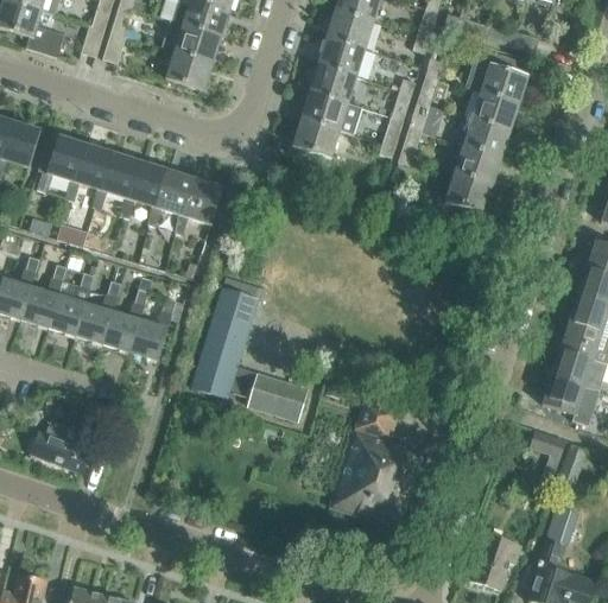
[(0,27),(31,37),(27,46),(27,49),(58,58),(65,36),(37,26),(42,11),(10,0),(1,0),(0,6),(0,27)]
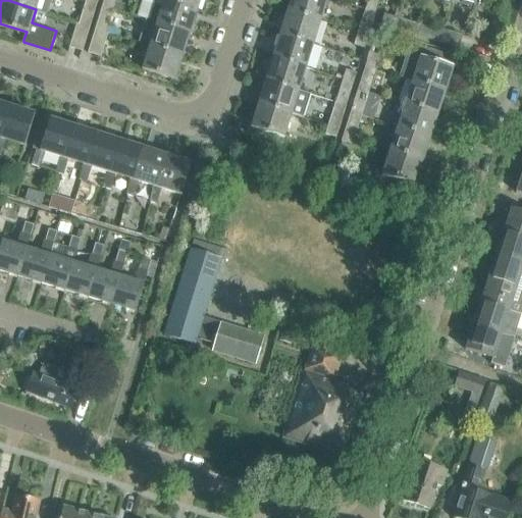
[(8,0),(36,9),(45,11),(49,0),(8,0)]
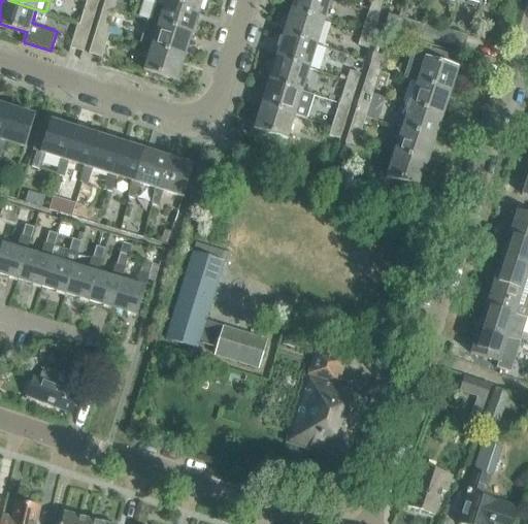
[(83,14),(93,19),(98,2),(91,0),(87,0),(83,14)]
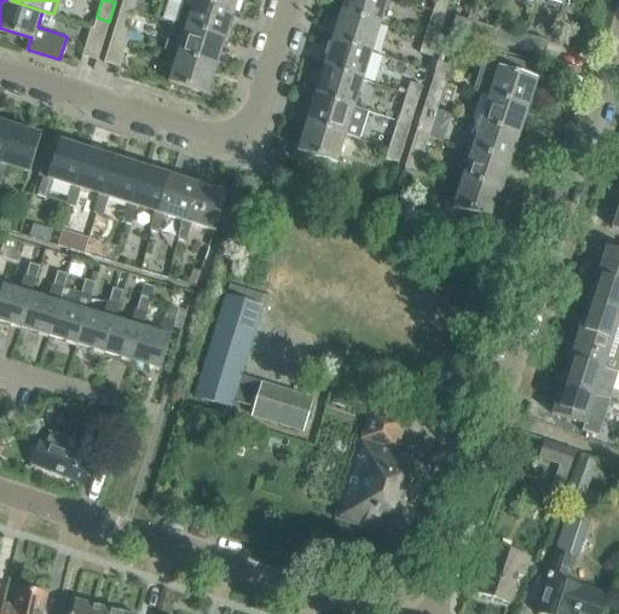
[(233,9),(207,0),(184,0),(178,22),(186,24),(225,36),(233,9)]
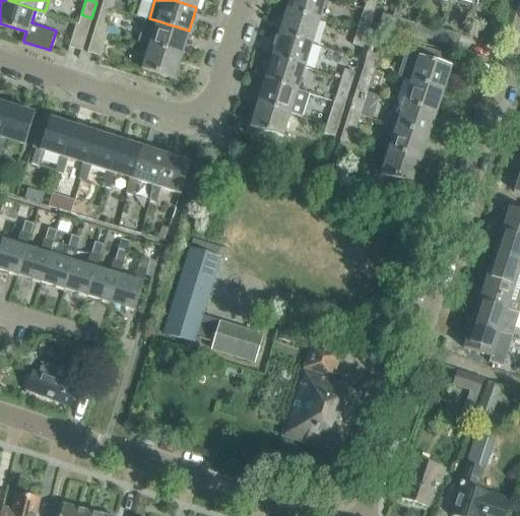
[(288,0),(286,8),(319,18),(324,0),(288,0)]
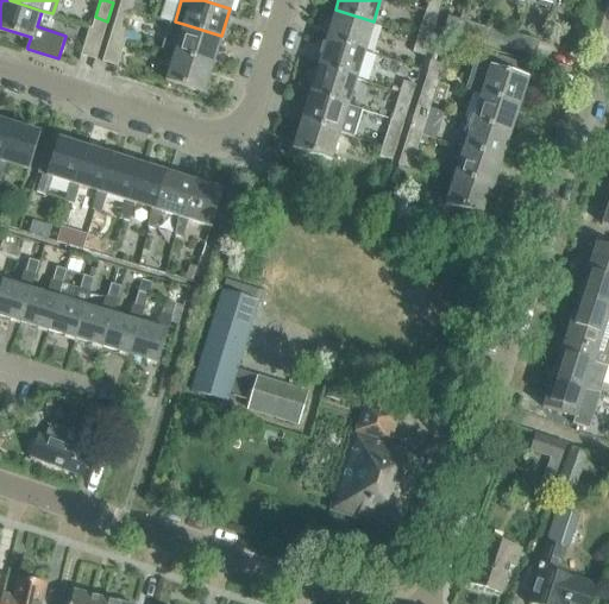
[(428,0),(425,11),(437,14),(441,0),(428,0)]
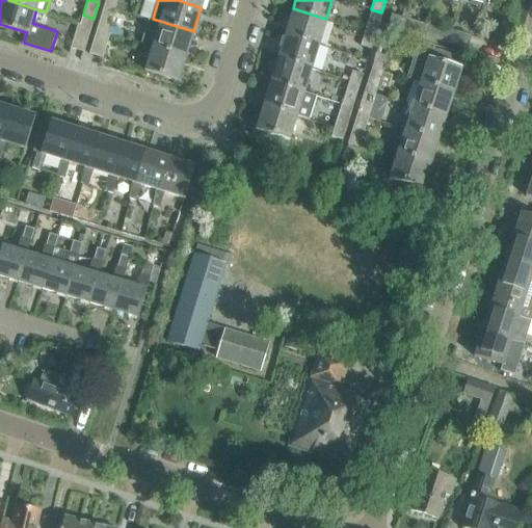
[(100,20),(110,23),(111,21),(115,7),(104,4),(100,20)]
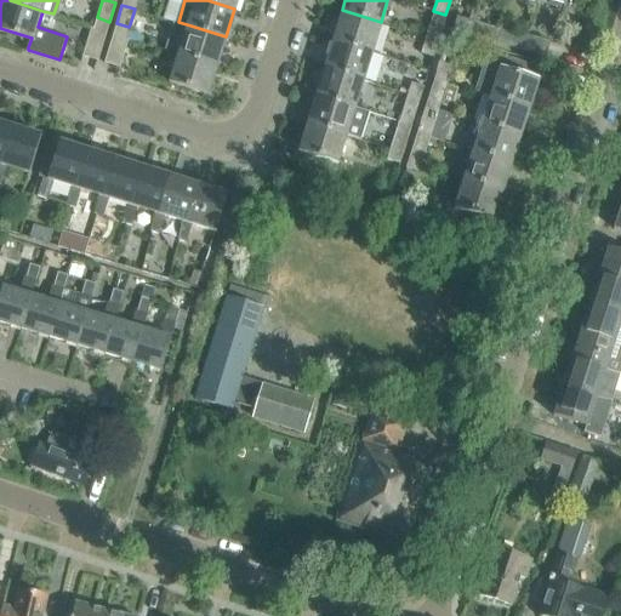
[(342,10),(334,38),(372,50),(381,22),(342,10)]
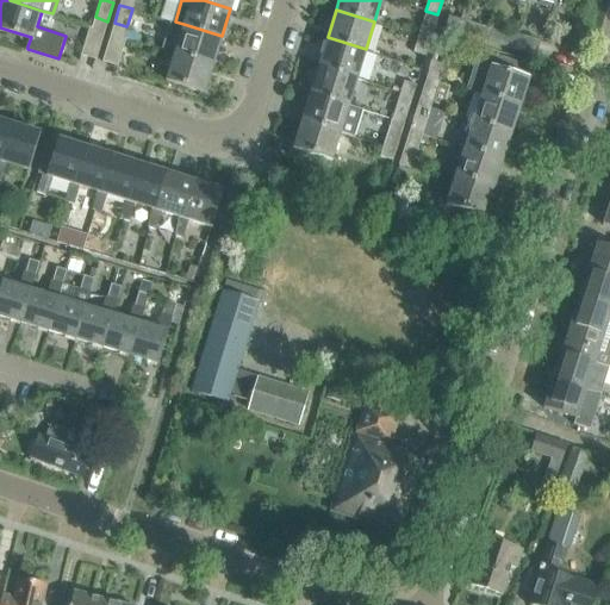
[(425,11),(419,29),(431,33),(437,14),(425,11)]
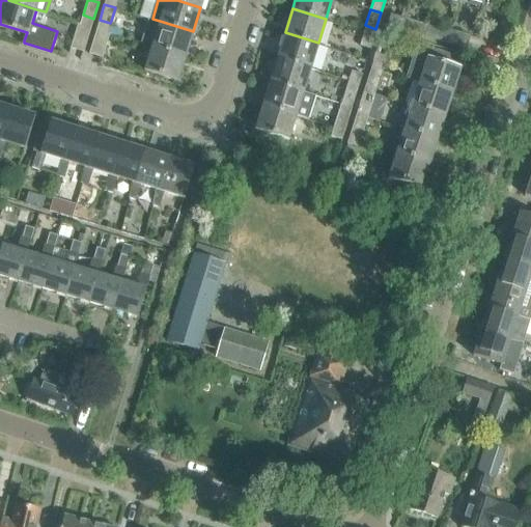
[(402,28),(407,17),(390,11),(387,23),(402,28)]
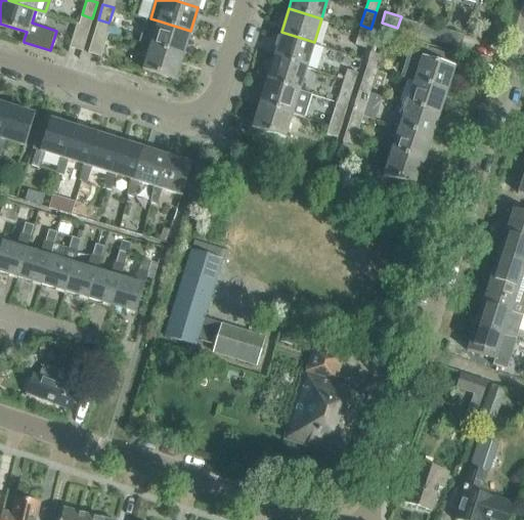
[(83,50),(90,26),(92,18),(82,14),(72,47),(83,50)]
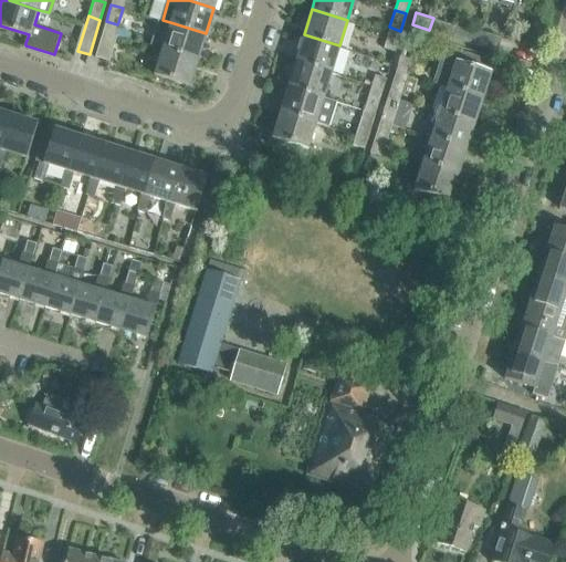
[(433,18),(429,30),(447,34),(450,22),(433,18)]
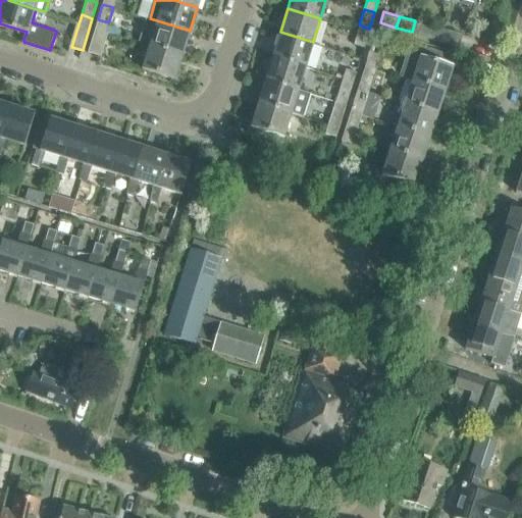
[(157,20),(150,18),(146,17),(139,40),(150,44),(183,54),(190,31),(157,20)]
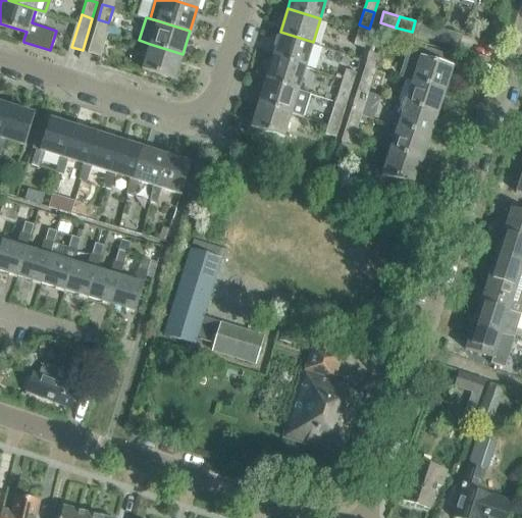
[(101,55),(108,32),(106,31),(108,22),(98,19),(96,28),(89,52),(101,55)]
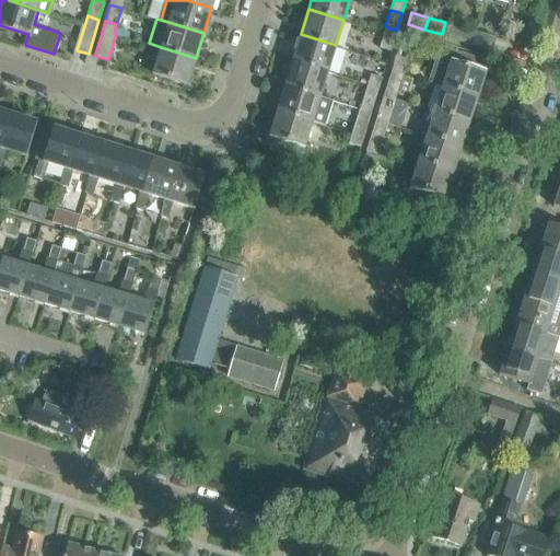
[(116,24),(114,33),(116,34),(126,36),(128,30),(117,22),(116,24)]
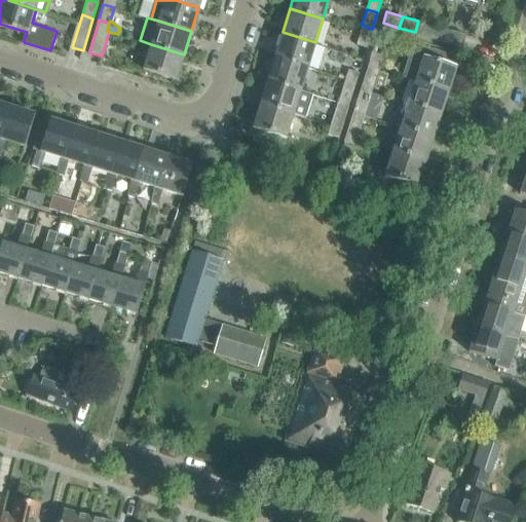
[(415,32),(440,40),(440,39),(431,36),(435,26),(418,21),(415,32)]
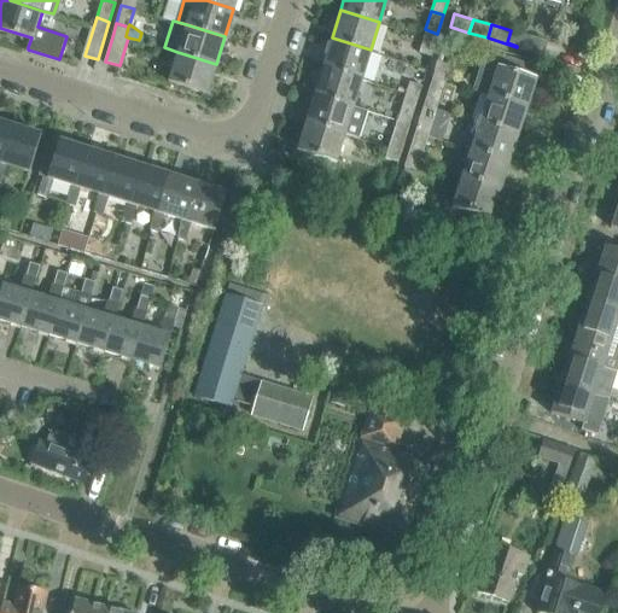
[(425,29),(424,34),(418,50),(431,54),(437,34),(425,29)]
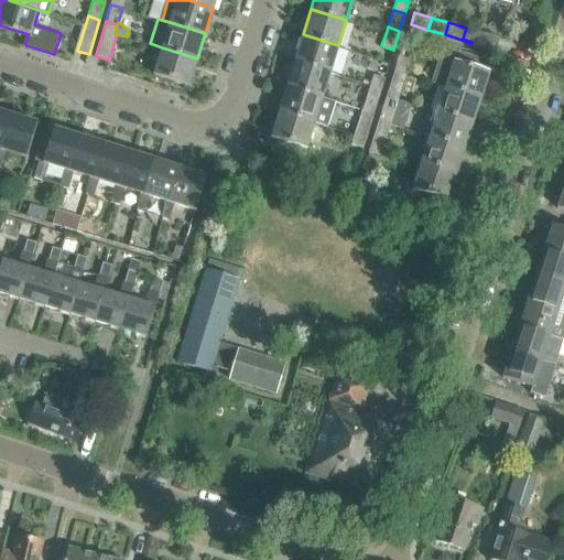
[(472,42),(472,43),(496,50),(500,34),(475,28),(475,30),(466,28),(463,39),(472,42)]
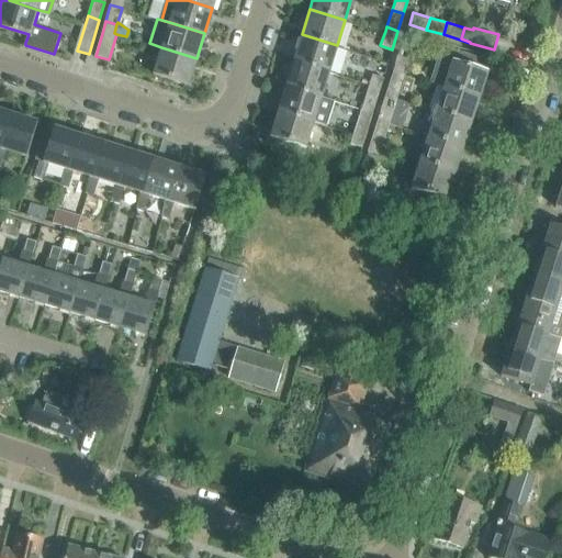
[(302,34),(293,59),(329,70),(337,45),(302,34)]
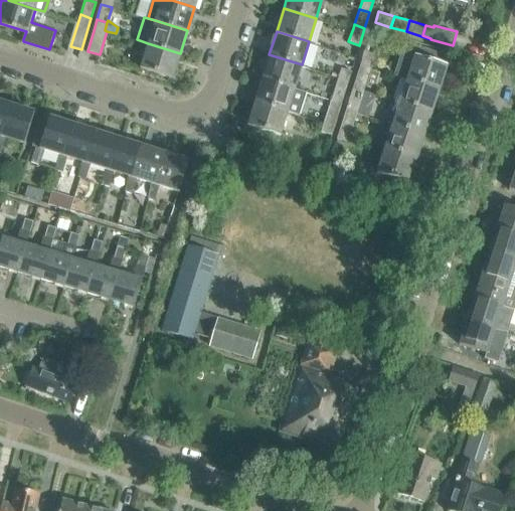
[(406,77),(439,88),(447,64),(433,59),(436,51),(405,41),(394,73),(406,77)]
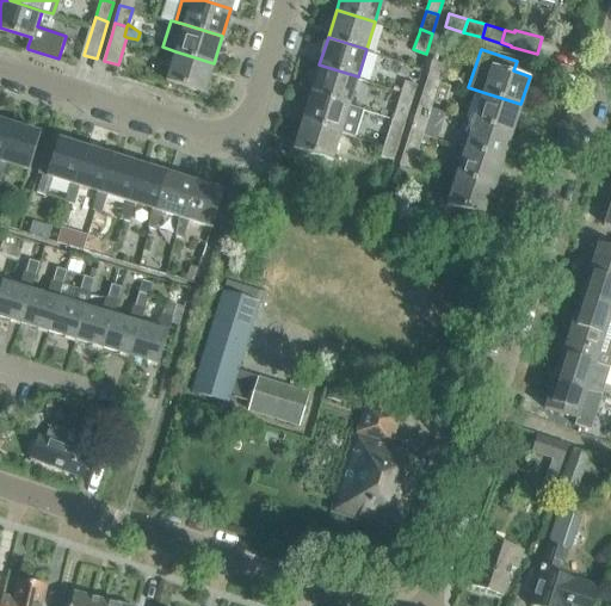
[(214,63),(176,51),(167,79),(204,91),(214,63)]
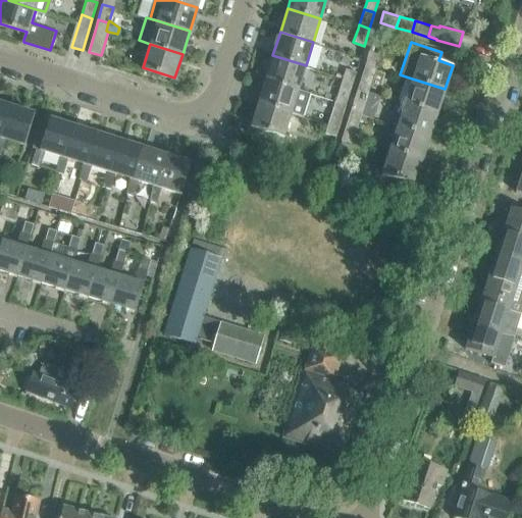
[(272,55),(265,78),(298,88),(306,65),(272,55)]
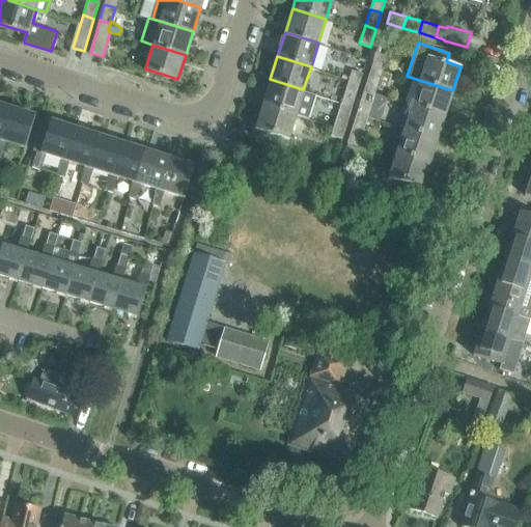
[(372,59),(368,75),(379,78),(384,62),(372,59)]
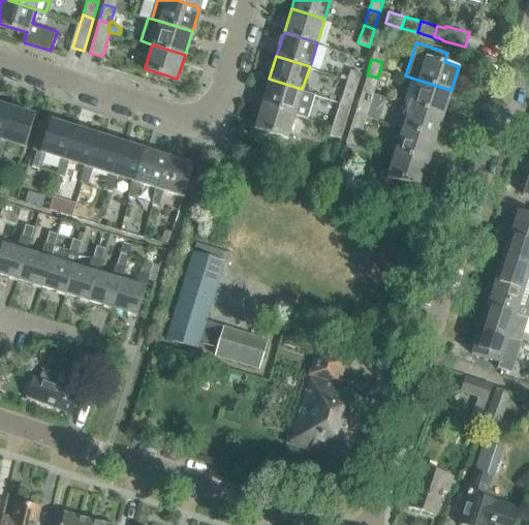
[(350,68),(345,85),(355,88),(361,71),(350,68)]
